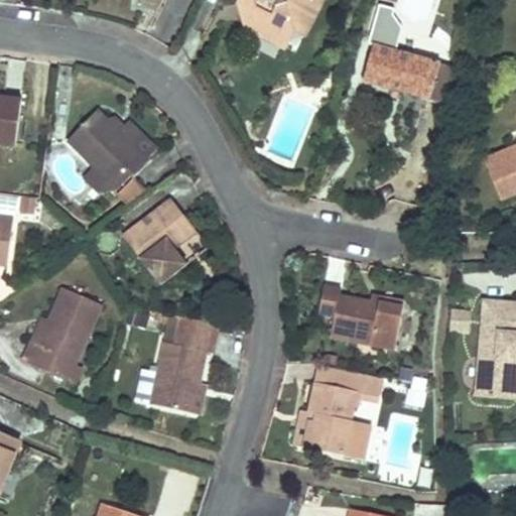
[(257,0),(234,0),(248,30),(251,7),(258,1),(257,0)]
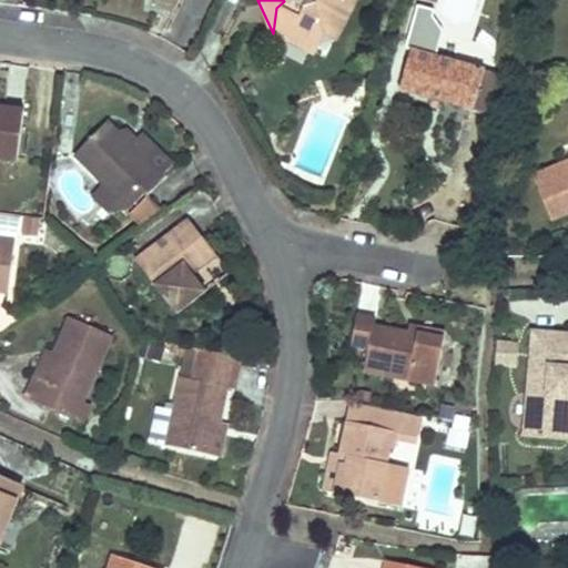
[(273,33),(286,44),(292,34),(313,46),(318,33),(334,42),(351,11),(341,0),(283,0),(284,1),(276,8),(273,33)]
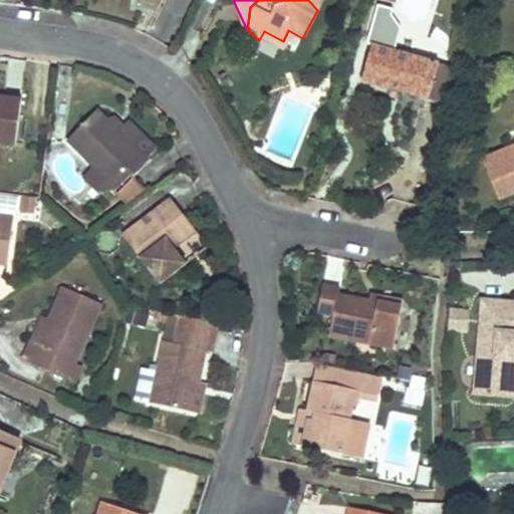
[(391,11),(379,7),(359,80),(426,101),(438,59),(395,47),(401,27),(390,16),(391,11)]
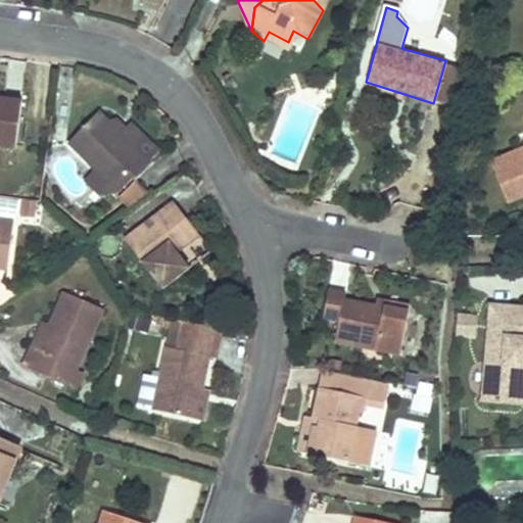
[(452,109),(463,65),(445,60),(433,103),(452,109)]
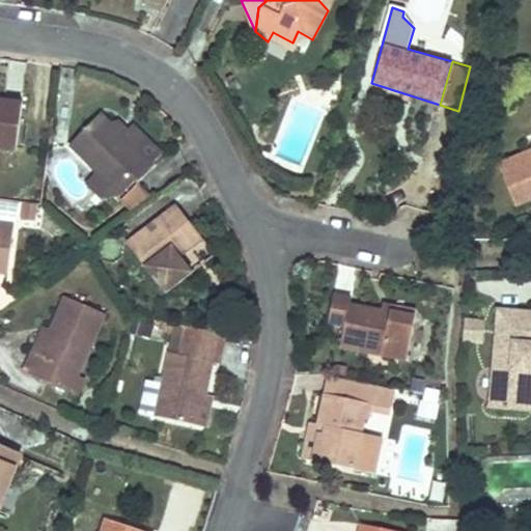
[(0,142),(14,144),(21,96),(0,93),(0,142)]
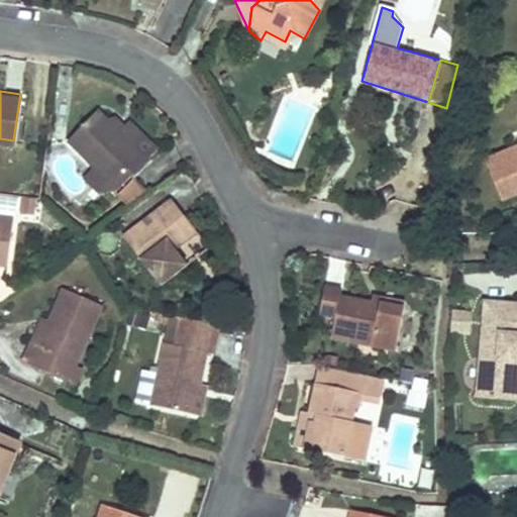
[(102,117),(94,108),(66,135),(107,180),(121,167),(137,151),(130,145),(130,126),(122,119),(118,123),(113,129),(102,117)]
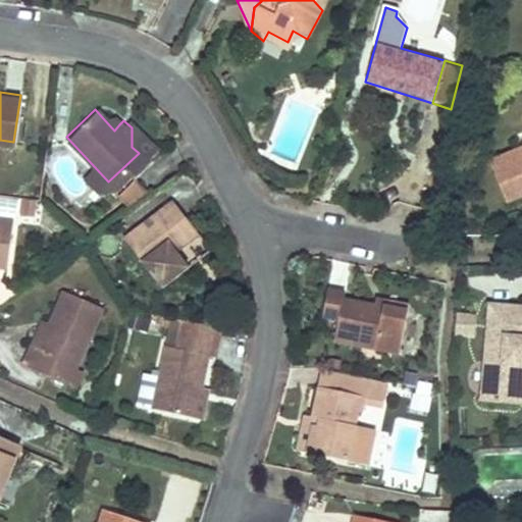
[(109,114),(103,118),(114,131),(119,124),(109,114)]
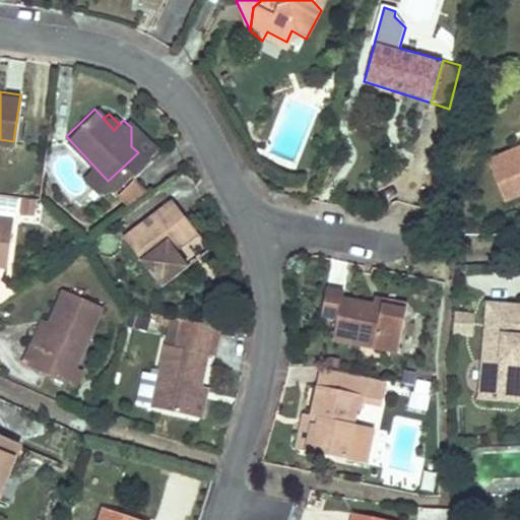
[(519,146),(518,148),(493,158),(510,201),(519,197),(519,146)]
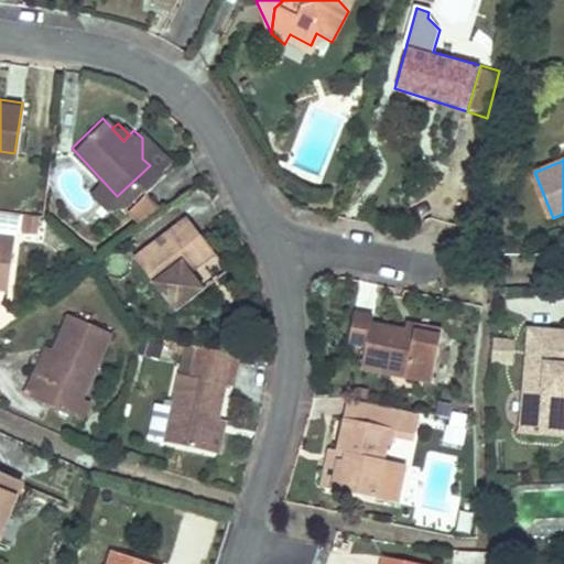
[(132,182),(140,188),(156,173),(150,165),(132,182)]
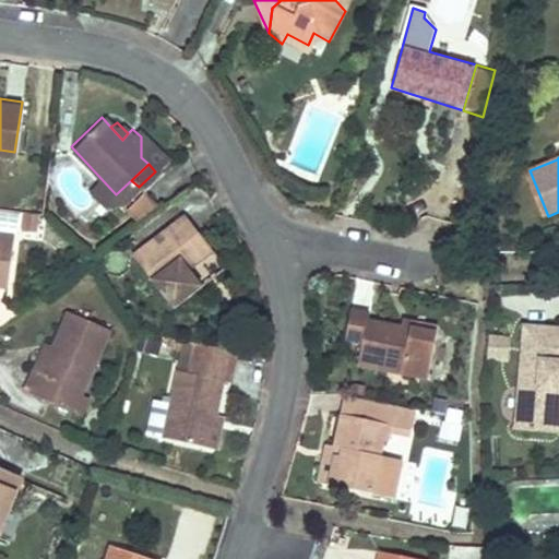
[(158,204),(147,192),(127,210),(138,222),(158,204)]
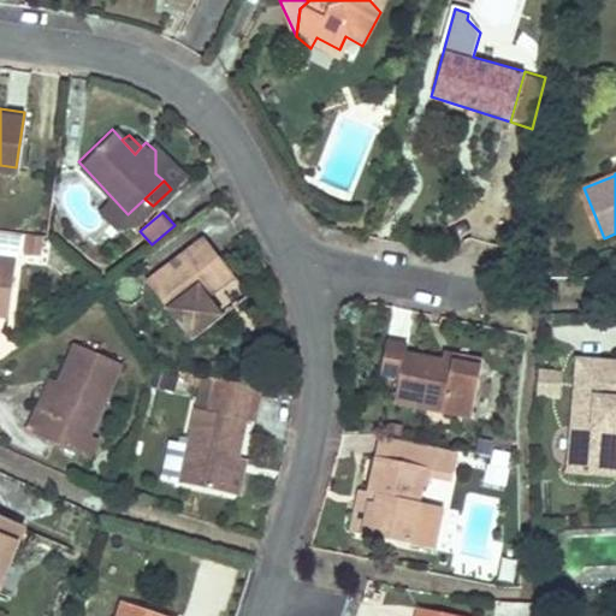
[(42,234),(28,234),(27,254),(41,255),(42,234)]
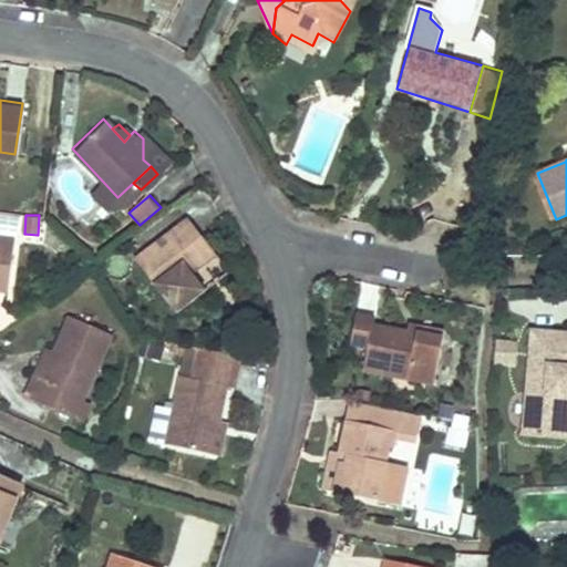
[(215,254),(187,217),(134,257),(177,312),(206,291),(192,271),(215,254)]
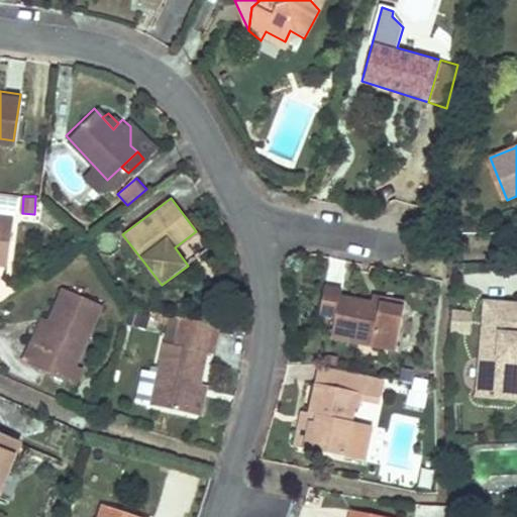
[(12,218),(0,216),(0,264),(6,265),(12,218)]
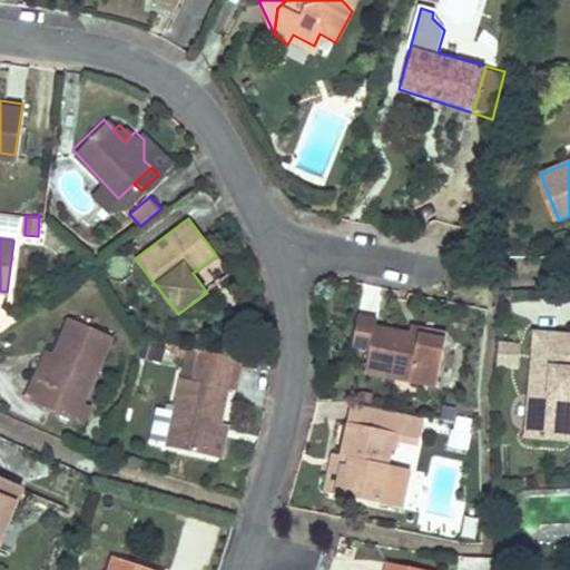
[(360,351),(354,373),(428,393),(439,344),(399,334),(369,325),(370,320),(350,314),(342,345),(360,351)]
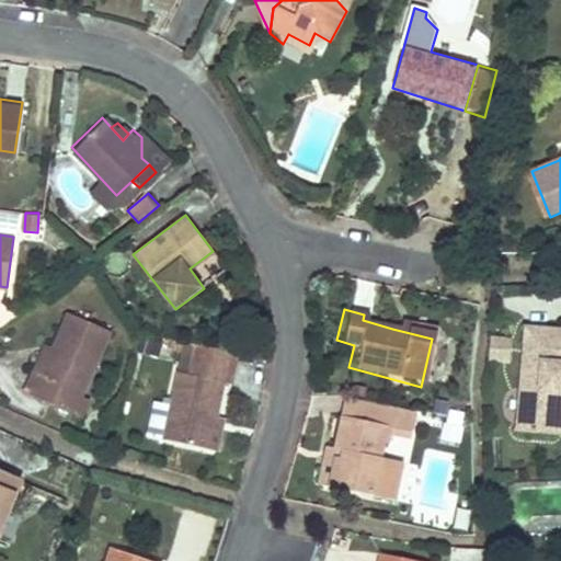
[(81,395),(107,331),(67,313),(53,347),(38,380),(30,377),(23,392),(80,416),(88,397),(81,395)]
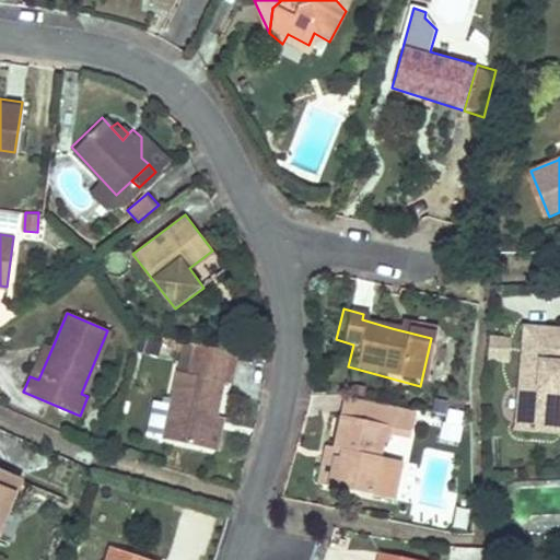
[(559,328),(525,326),(516,428),(556,431),(559,391),(559,328)]
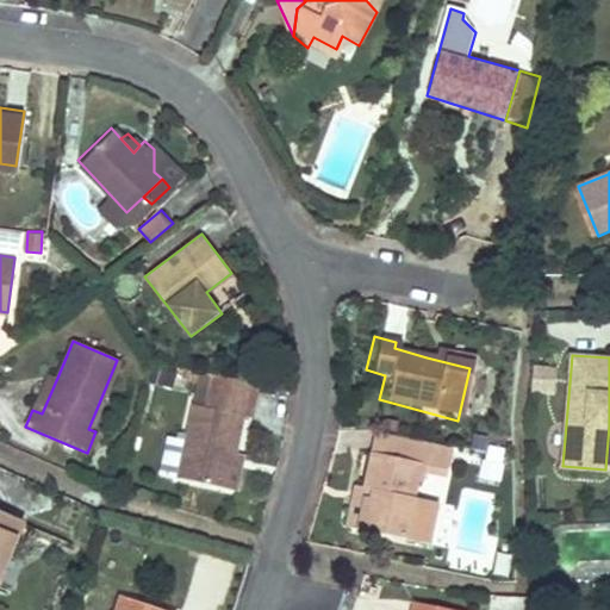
[(534,365),(530,391),(553,393),(556,368),(534,365)]
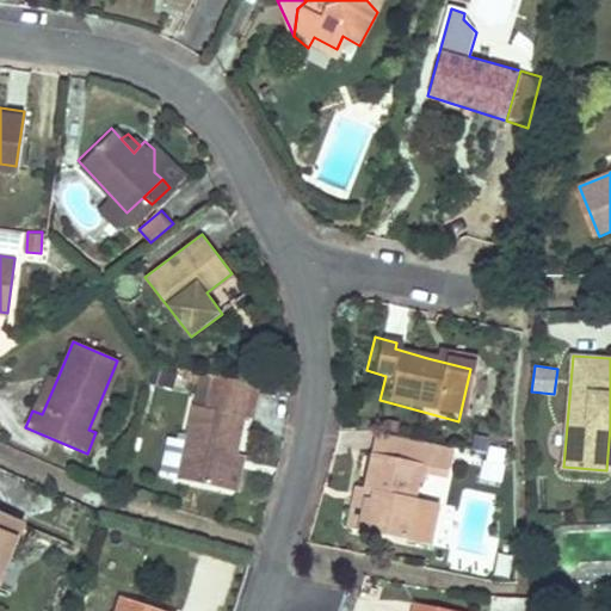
[(42,414),(57,378),(48,374),(32,411),(42,414)]
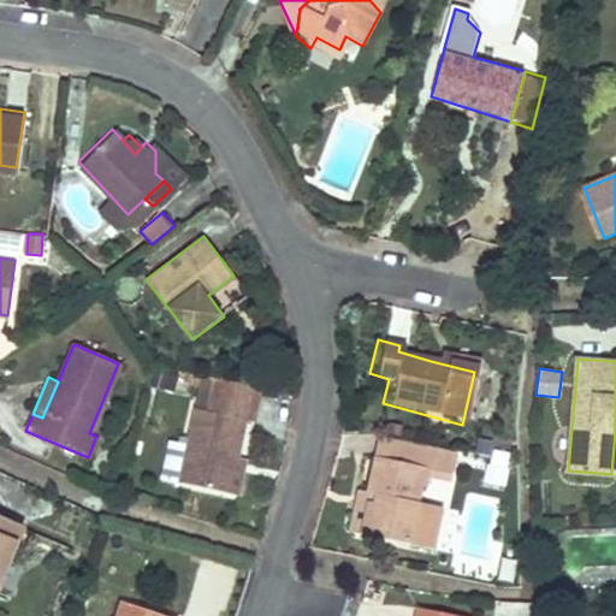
[(211,408),(188,404),(182,443),(167,440),(160,484),(240,497),(247,458),(241,457),(247,421),(253,421),(259,386),(215,379),(211,408)]
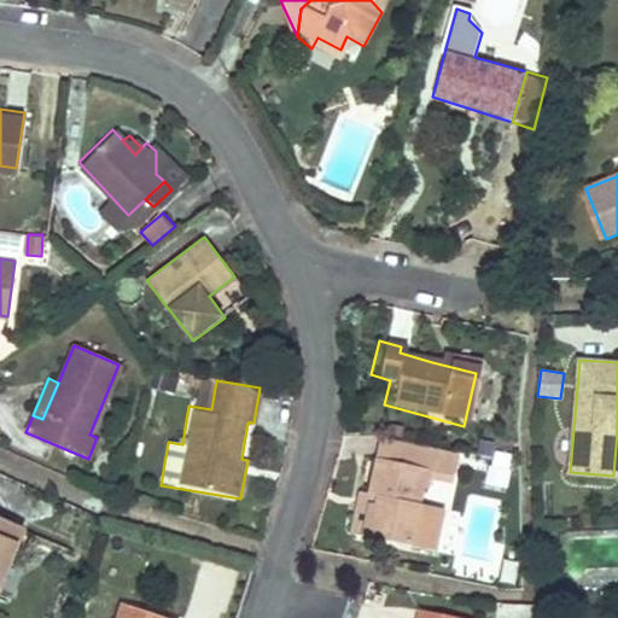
[(382,437),(377,455),(427,467),(445,472),(450,454),(382,437)]
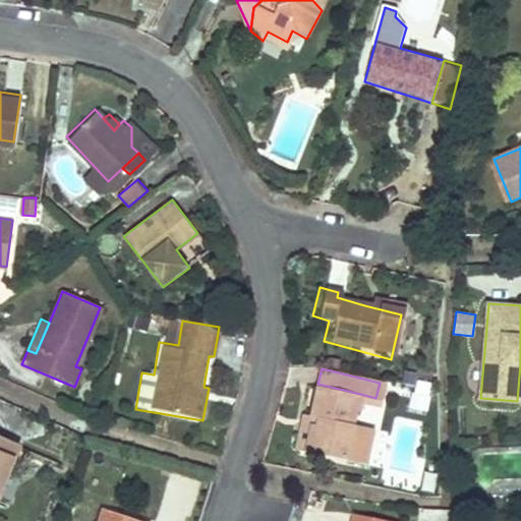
[(354,419),(360,394),(317,384),(309,414),(320,417),(316,426),(312,425),(305,452),(347,463),(349,455),(354,435),(350,433),(354,419)]
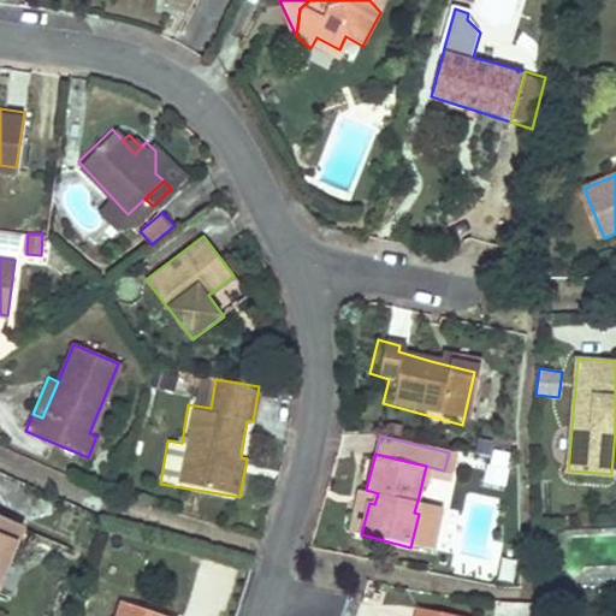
[(359,489),(348,531),(361,534),(369,503),(374,504),(378,493),(366,490),(359,489)]
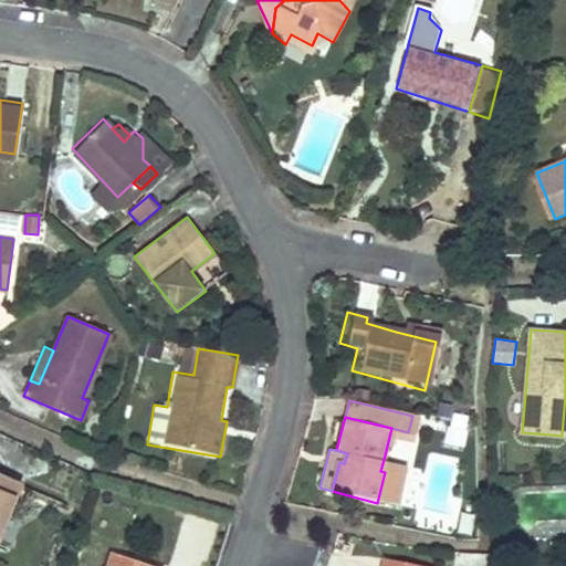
[(410,462),(385,456),(380,471),(385,472),(379,494),(400,500),(410,462)]
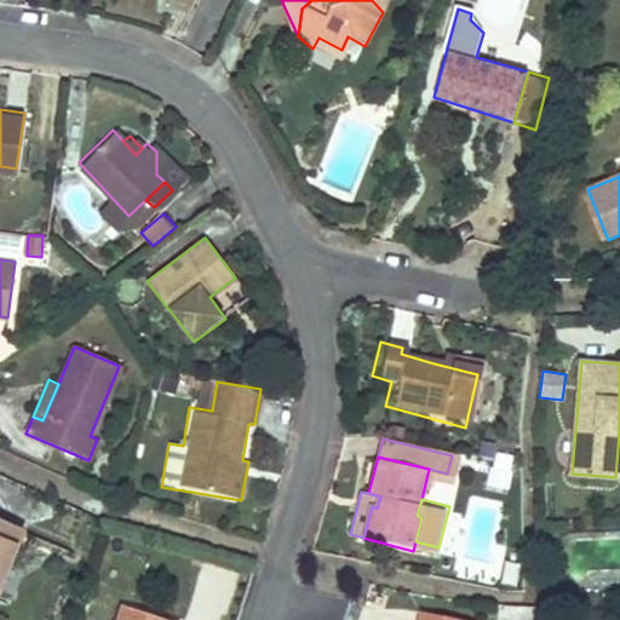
[(0,560),(13,528),(0,521),(0,560)]
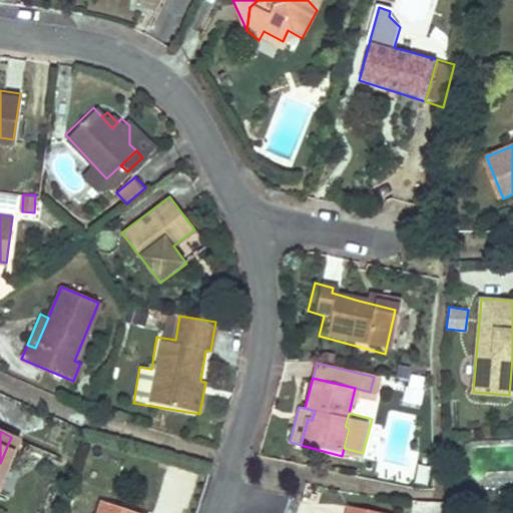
[(189,512),(196,470),(164,464),(157,506),(189,512)]
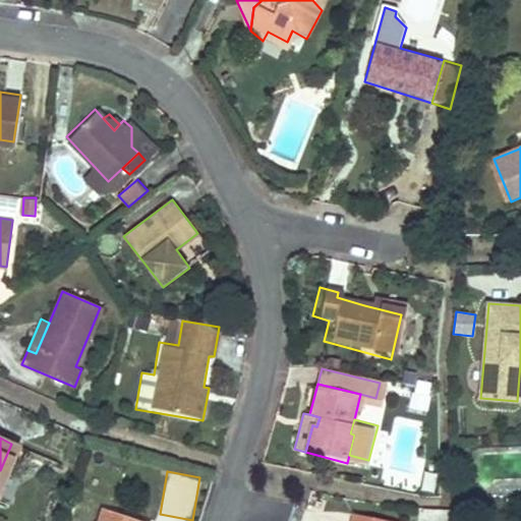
[(137,520),(106,508),(100,520),(137,520)]
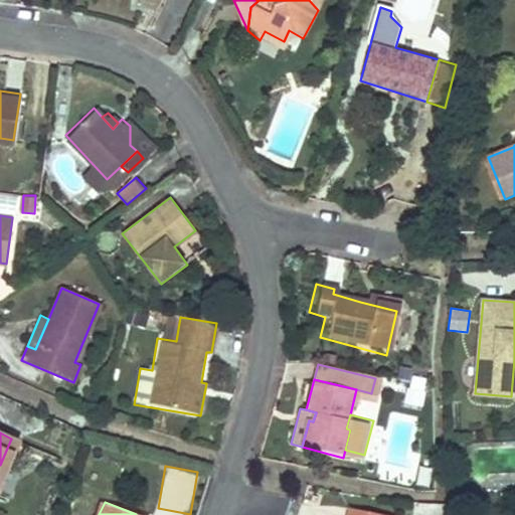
[(364,514),(366,510),(347,506),(344,514),(364,514)]
